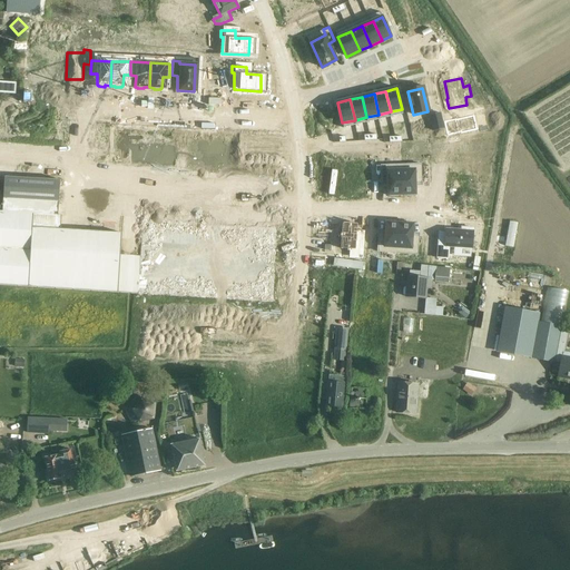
[(401,165),(381,166),(382,185),(389,184),(389,195),(390,195),(390,197),(397,197),(397,195),(402,195),(401,165)]
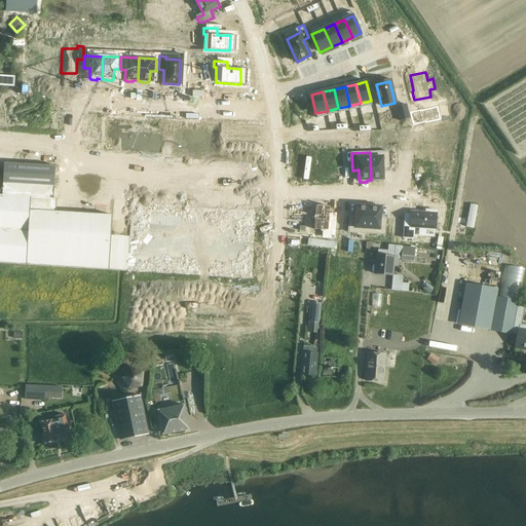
[(388,152),(370,152),(371,180),(375,180),(375,181),(382,181),(382,180),(383,180),(383,170),(389,168),(388,152)]
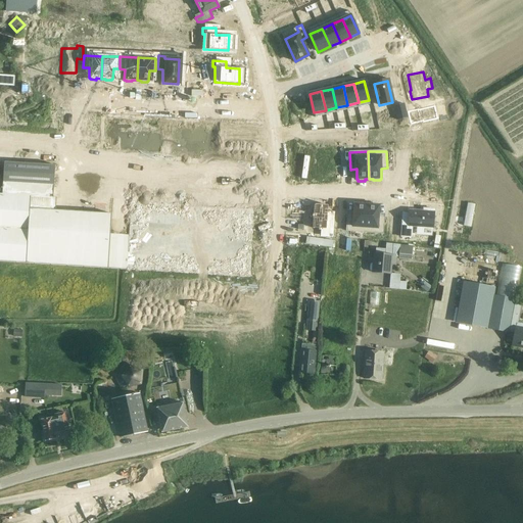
[(2,193),(0,193),(0,262),(26,264),(29,210),(56,210),(57,198),(53,198),(53,176),(3,173),(2,193)]
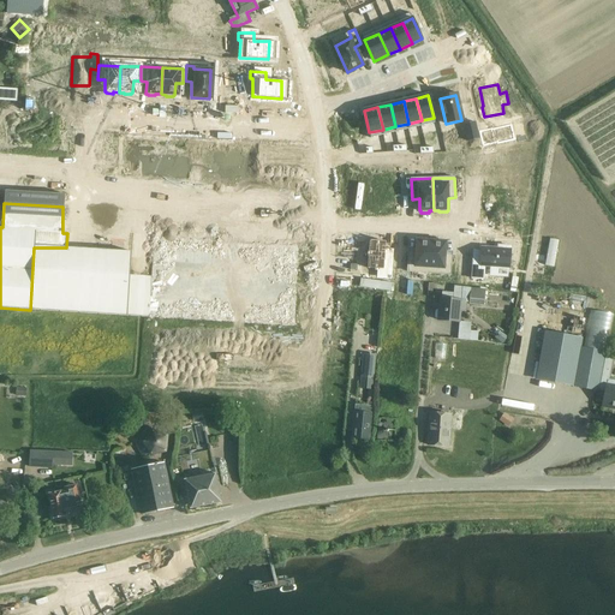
[(408,251),(407,272),(429,273),(431,242),(427,240),(427,239),(418,238),(418,240),(417,240),(416,252),(408,251)]
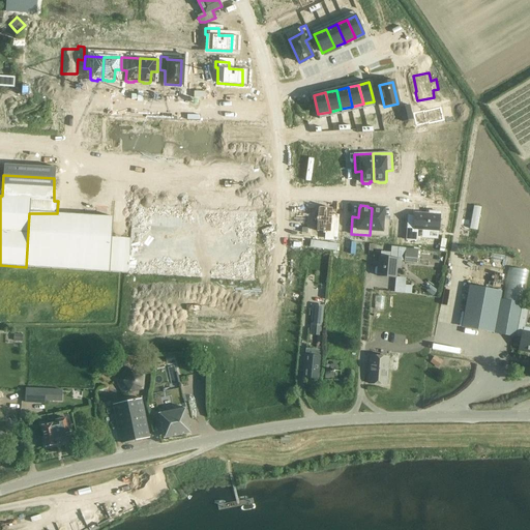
[(372,208),(370,235),(388,237),(389,219),(383,218),(384,208),(382,208),(383,207),(376,206),(376,208),(372,208)]
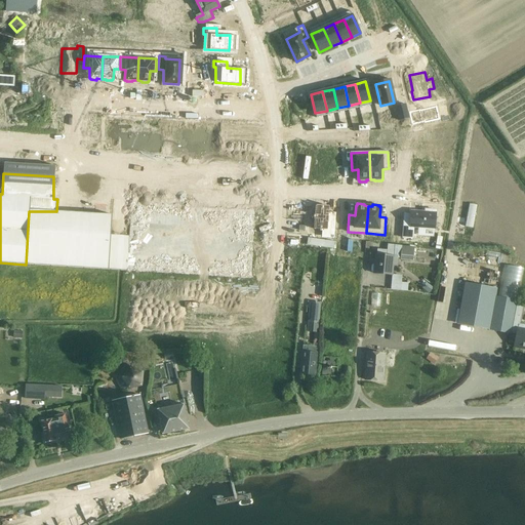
[(312,218),(312,223),(314,223),(312,232),(318,233),(317,234),(319,234),(318,240),(332,241),(336,216),(329,215),(330,210),(325,209),(325,208),(322,208),(322,209),(316,208),(314,217),(312,218)]
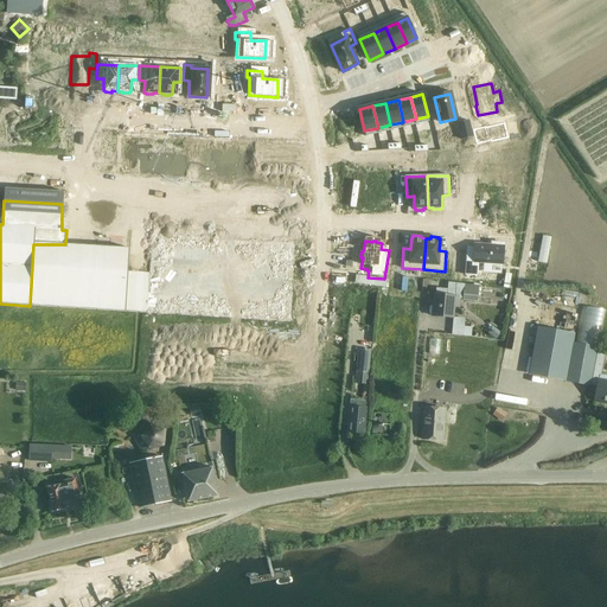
[(468,255),(466,273),(478,275),(480,262),(504,266),(506,243),(494,242),(493,244),(478,243),(477,256),(468,255)]
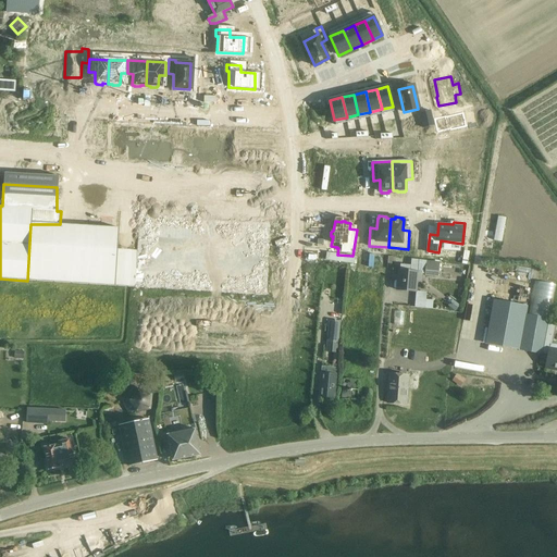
[(425,271),(426,261),(411,259),(410,265),(400,264),(400,271),(397,271),(397,281),(396,281),(395,282),(394,287),(395,289),(396,289),(415,291),(417,274),(422,275),(423,271),(425,271)]
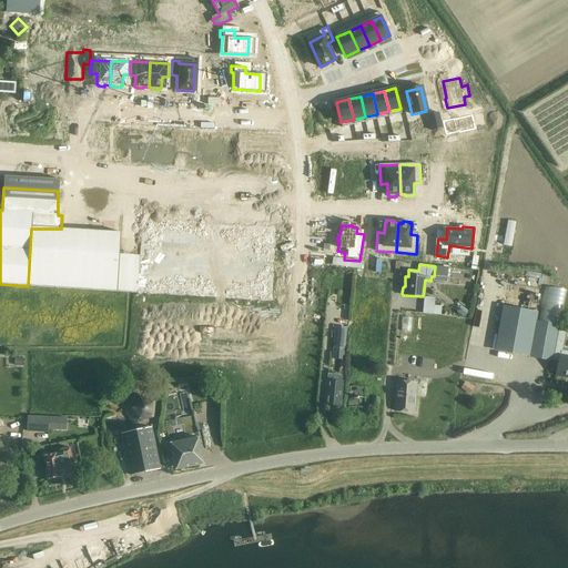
[(448,267),(435,266),(434,276),(447,279),(448,267)]
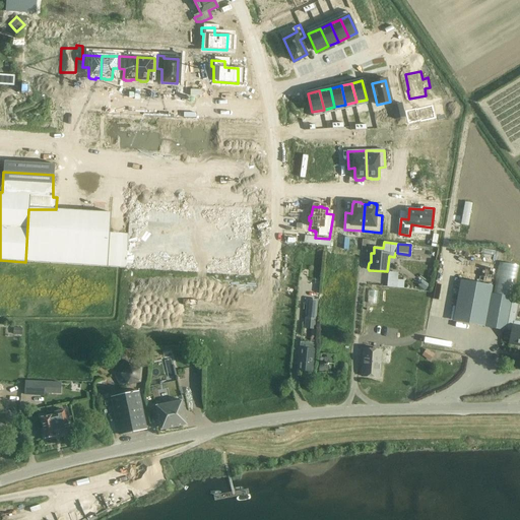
[(519,343),(519,322),(515,321),(519,298),(512,297),(491,293),(493,285),(459,279),(452,320),(506,330),(511,331),(509,343),(519,345),(519,343)]
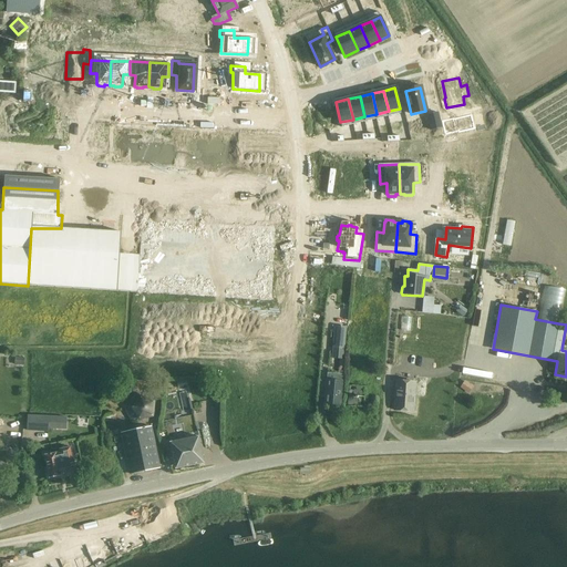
[(334,326),(332,348),(344,349),(346,327),(334,326)]
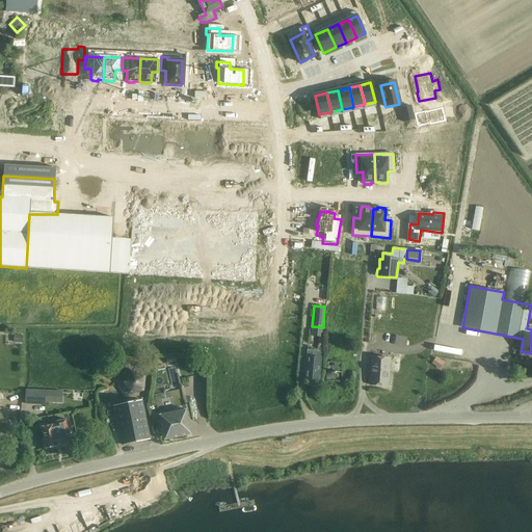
[(345,341),(344,352),(352,352),(353,342),(345,341)]
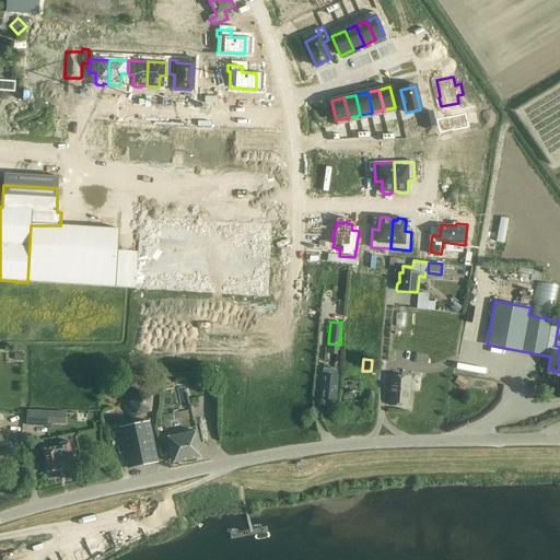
[(323,375),(321,399),(336,400),(338,377),(324,375),(323,375)]
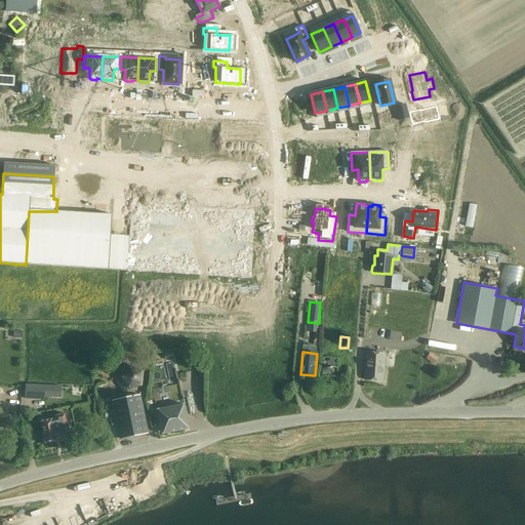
[(366,353),(364,379),(382,381),(386,354),(366,353)]
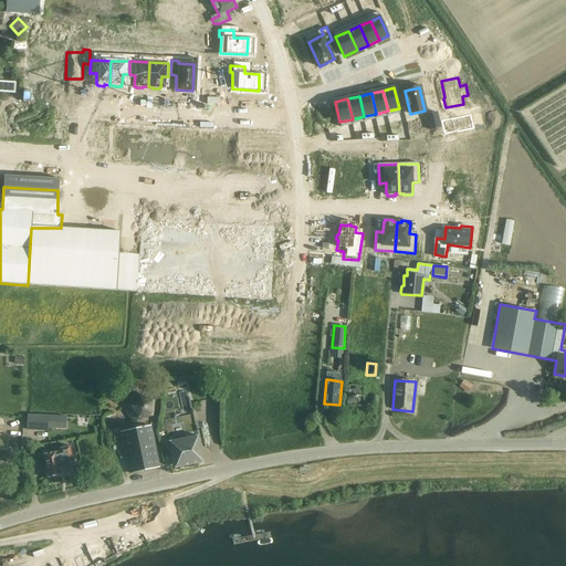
[(348,385),(346,405),(363,407),(365,387),(348,385)]
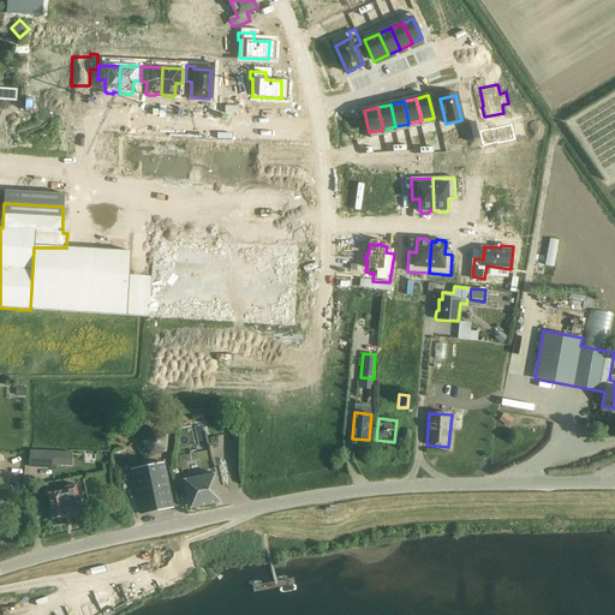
[(401,440),(411,440),(411,430),(413,430),(413,424),(406,424),(406,429),(402,429),(401,440)]
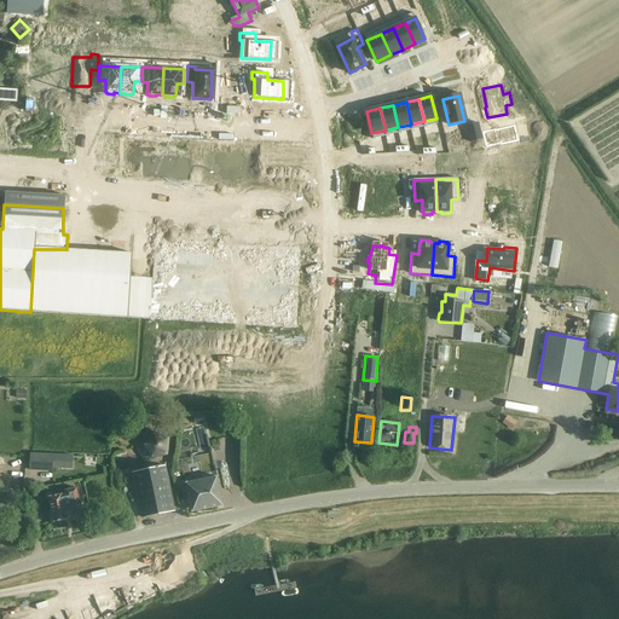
[(136,444),(144,458),(151,457),(152,457),(167,455),(168,438),(154,432),(148,428),(136,444)]
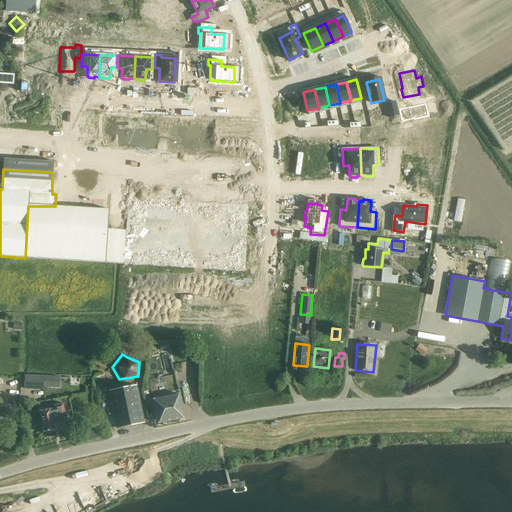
[(146,381),(149,396),(178,390),(175,374),(146,381)]
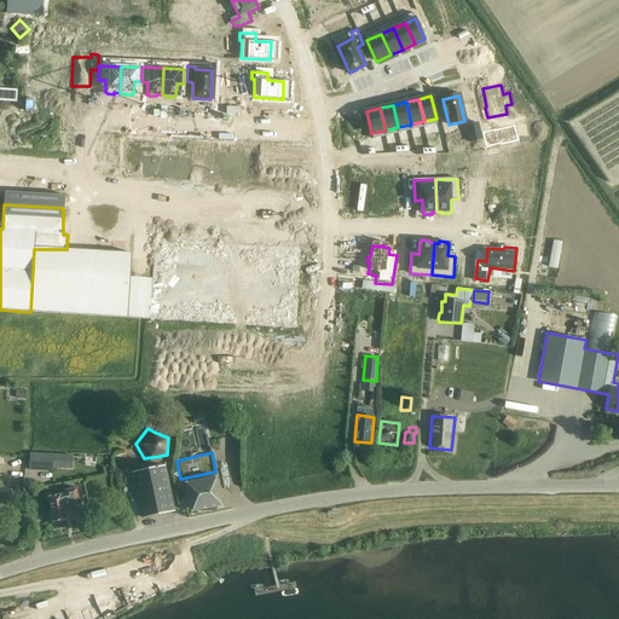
[(32,453),(30,470),(52,472),(52,469),(52,468),(65,468),(65,460),(68,460),(68,456),(32,453)]
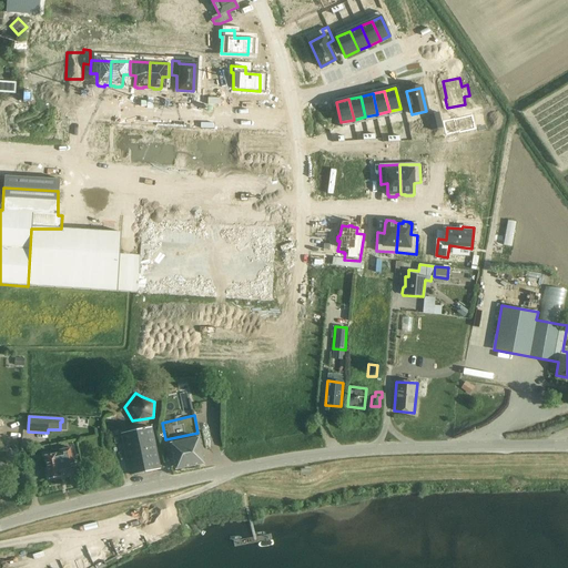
[(151,427),(121,434),(131,476),(160,469),(151,427)]
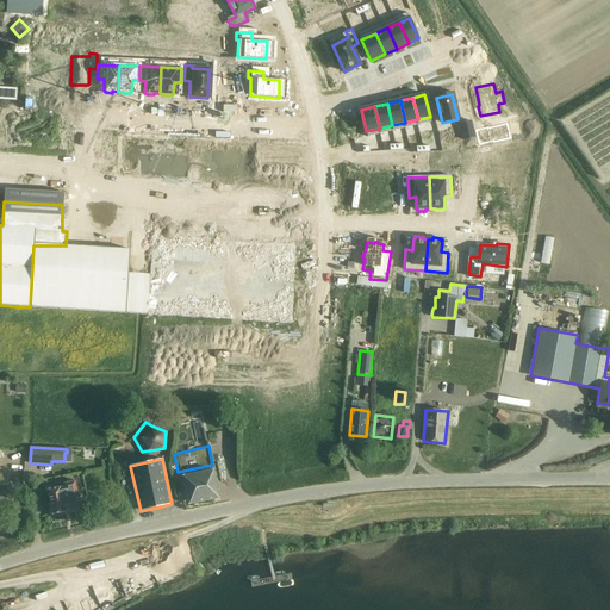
[(182,475),(188,504),(219,498),(213,470),(182,475)]
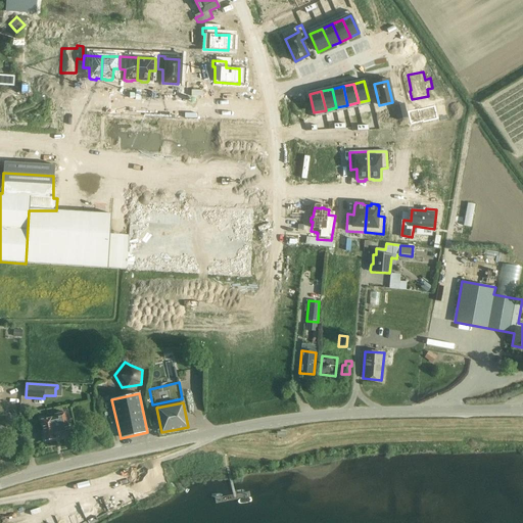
[(41,420),(45,440),(55,438),(55,436),(68,433),(63,413),(54,415),(55,417),(41,420)]
